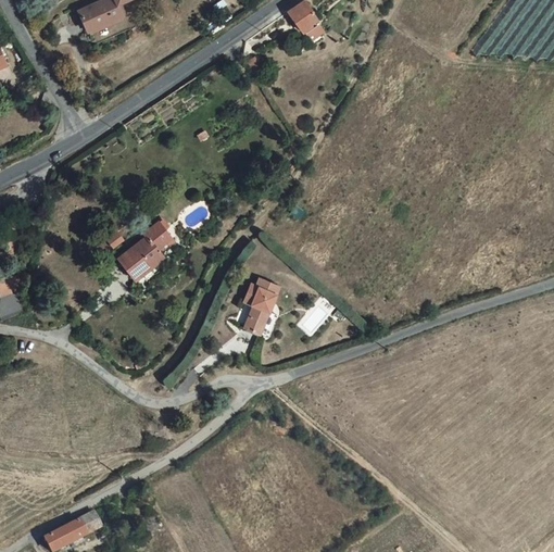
[(95,0),(76,9),(87,29),(90,27),(97,40),(127,26),(130,27),(140,21),(141,13),(148,1),(146,0),(95,0)]
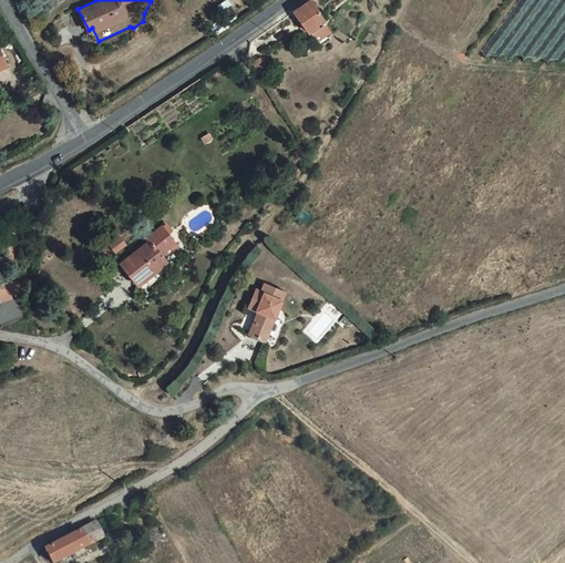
[(308,0),(293,12),(301,23),(317,12),(308,0)]
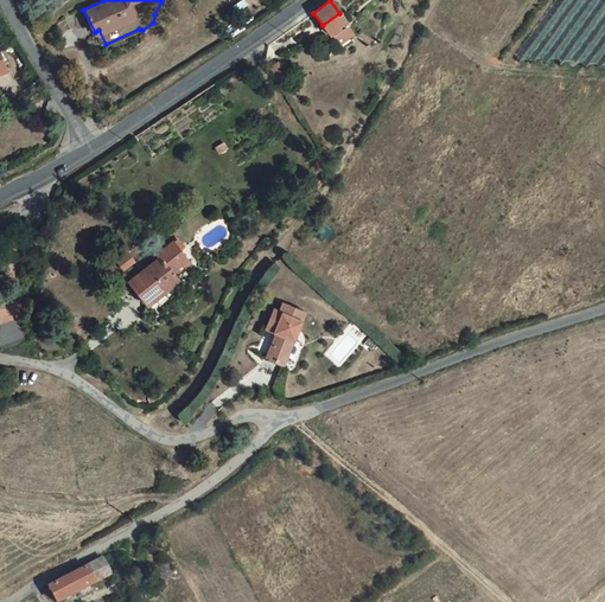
[(339,13),(323,25),(329,36),(346,24),(339,13)]
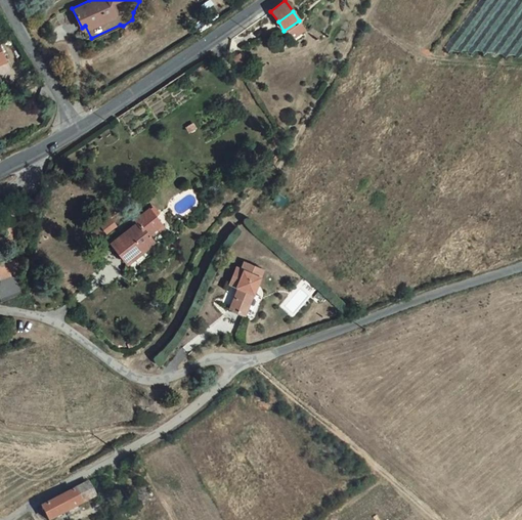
[(147,236),(145,233),(161,222),(149,207),(134,218),(136,222),(110,243),(125,262),(151,242),(147,236)]
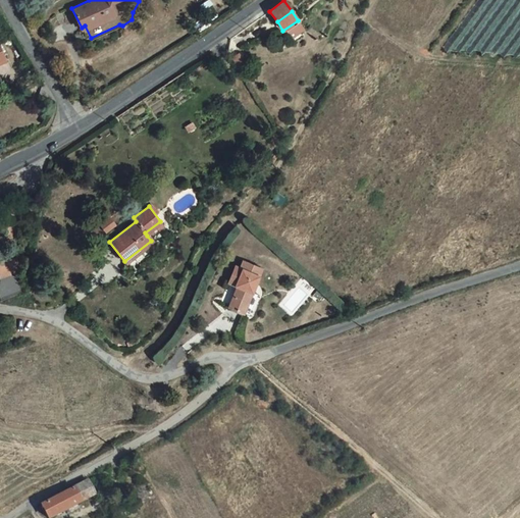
[(162,225),(160,221),(145,232),(147,236),(162,225)]
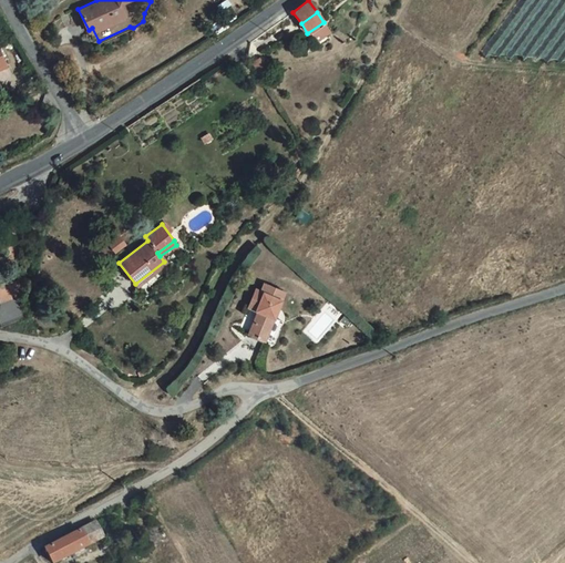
[(111,256),(123,249),(120,243),(106,249),(111,256)]
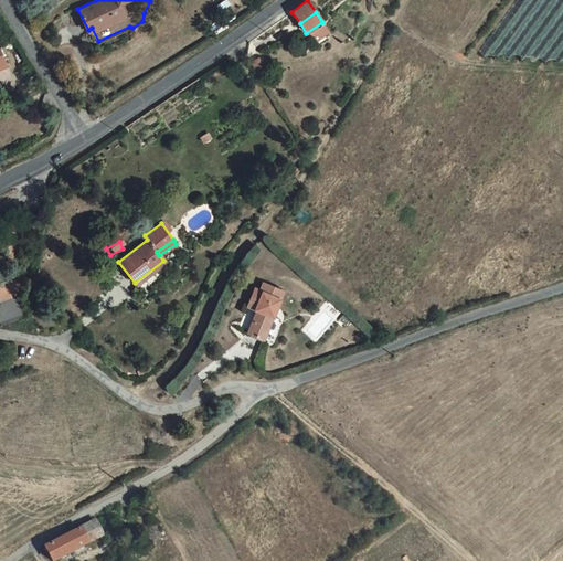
[(264,339),(283,290),(263,283),(259,292),(253,289),(246,306),(259,311),(251,334),(264,339)]
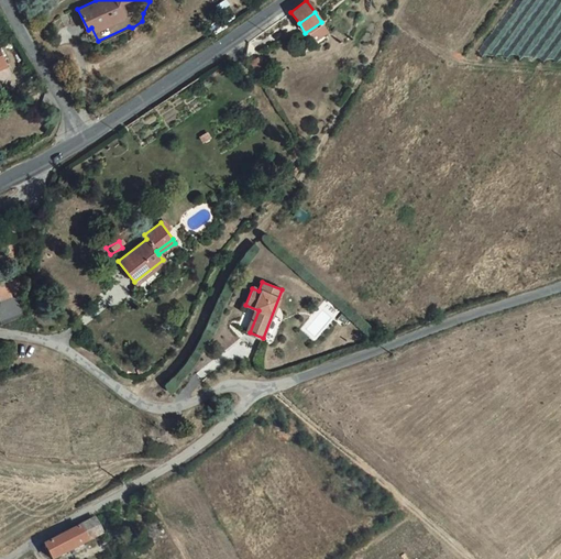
[(18,299),(0,306),(0,324),(2,327),(25,317),(18,299)]
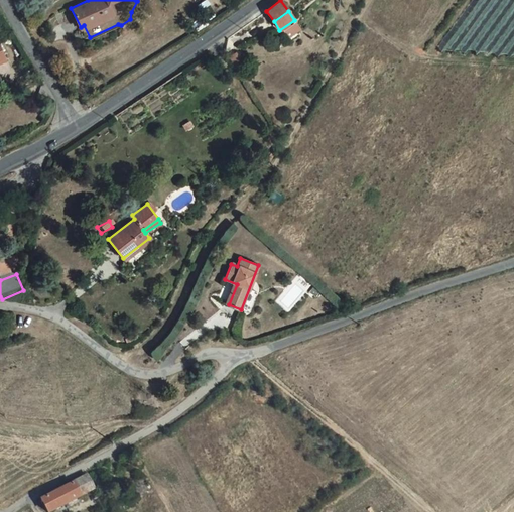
[(36,499),(43,511),(51,511),(80,496),(72,481),(58,488),(36,499)]
